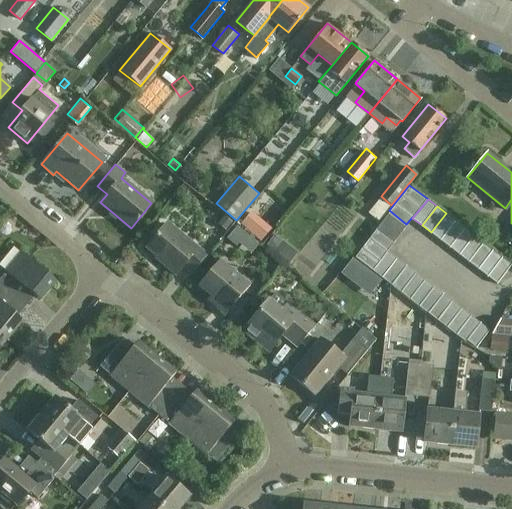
[(272,226),(251,209),(240,223),(260,240),(272,226)]
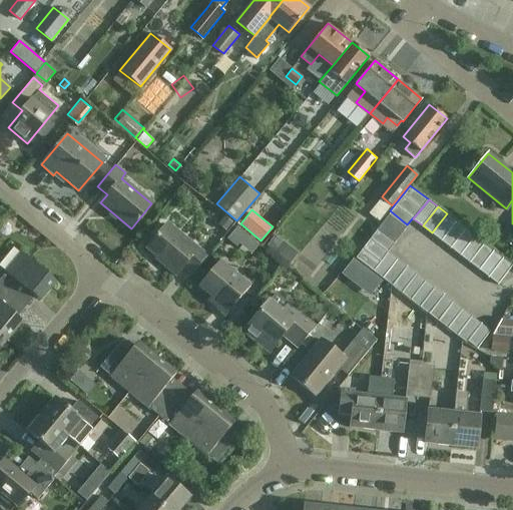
[(397,238),(407,224),(390,210),(380,224),(397,238)]
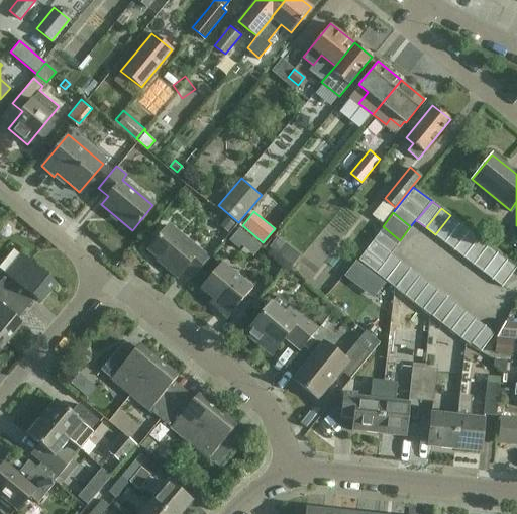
[(450,215),(435,234),(445,241),(460,223),(450,215)]
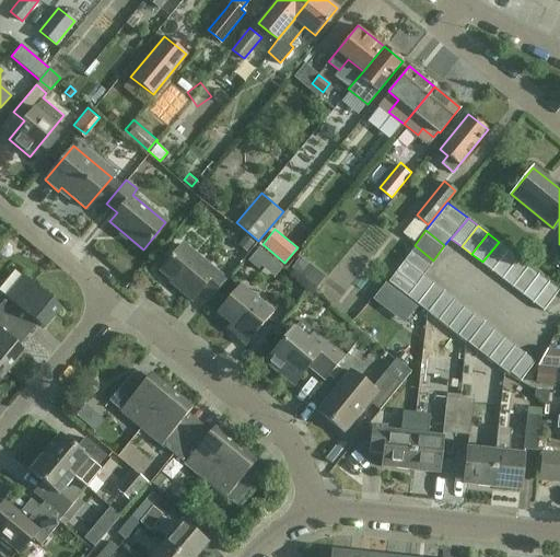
[(245,234),(240,241),(248,247),(254,241),(245,234)]
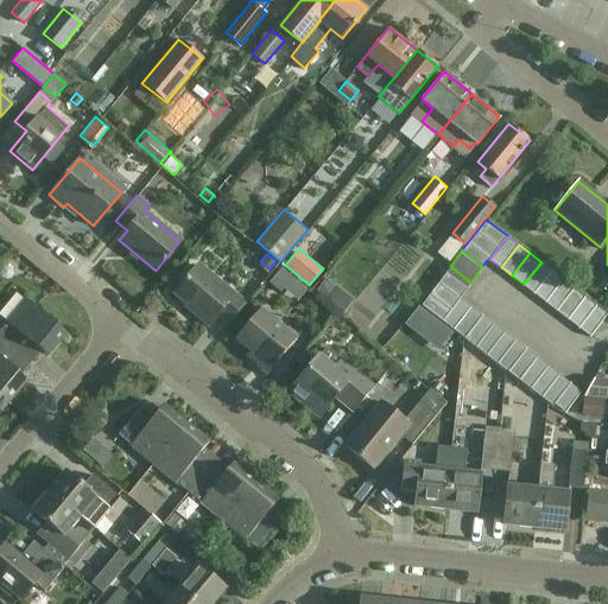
[(542,262),(524,284),(534,292),(552,271),(542,262)]
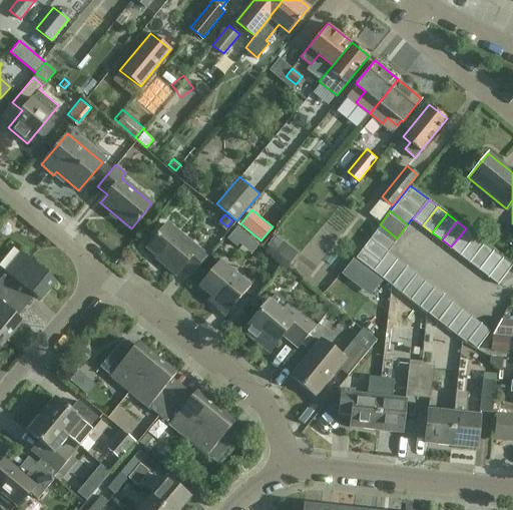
[(192,274),(207,256),(197,247),(194,250),(164,224),(146,247),(164,263),(162,265),(174,276),(182,266),(192,274)]
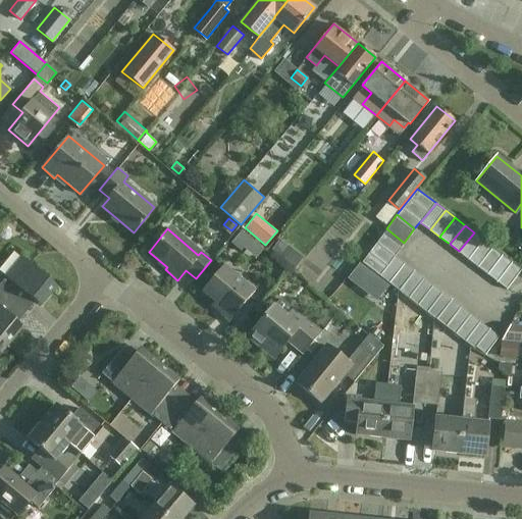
[(386,228),(362,261),(379,274),(395,255),(404,243),(386,228)]
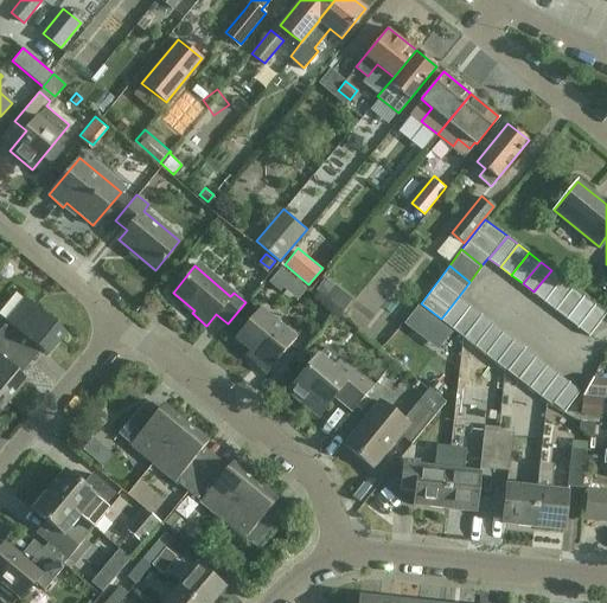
[(281,267),(269,281),(280,289),(292,275),(281,267)]
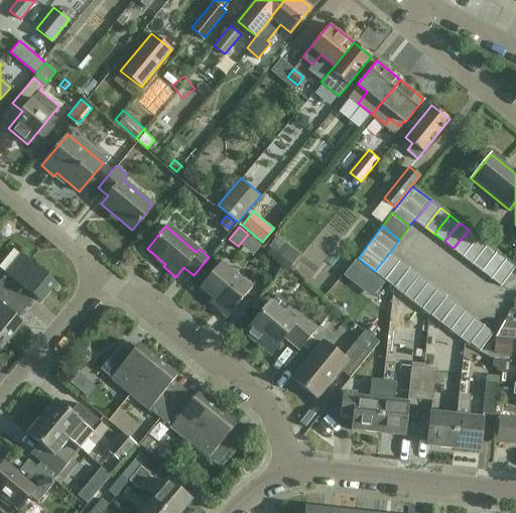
[(469,230),(454,248),(464,256),(479,237),(469,230)]
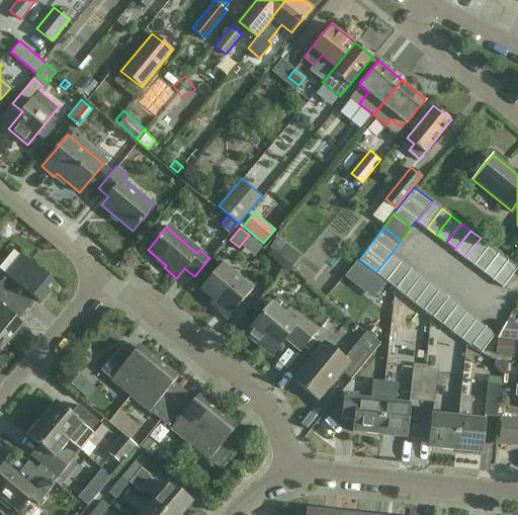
[(481,238),(465,257),(475,264),(490,245),(481,238)]
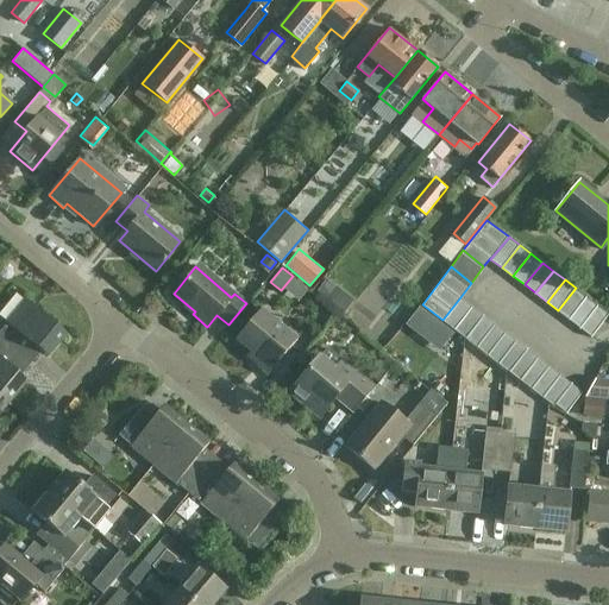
[(340,287),(331,300),(345,309),(355,297),(340,287)]
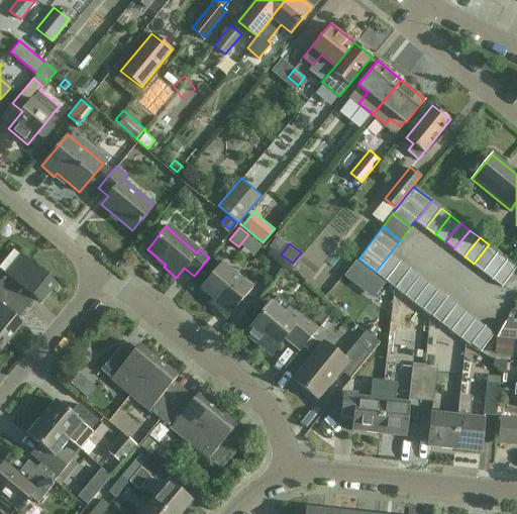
[(489,244),(474,264),(483,271),(499,252),(489,244)]
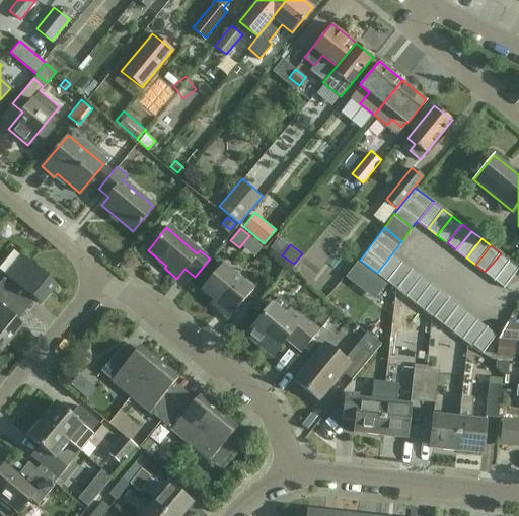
[(392,253),(377,273),(385,279),(401,261),(392,253)]
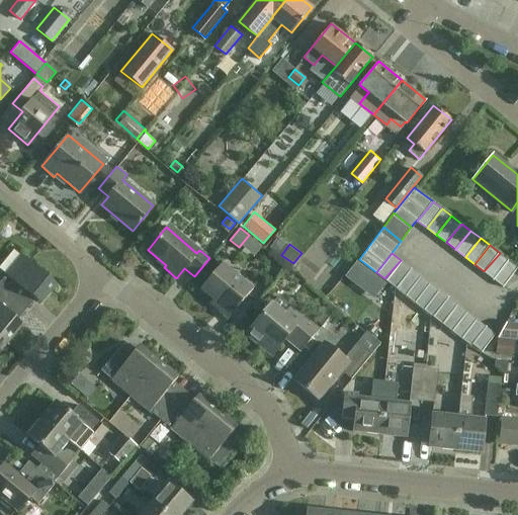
[(500,253),(484,271),(494,278),(509,260),(500,253)]
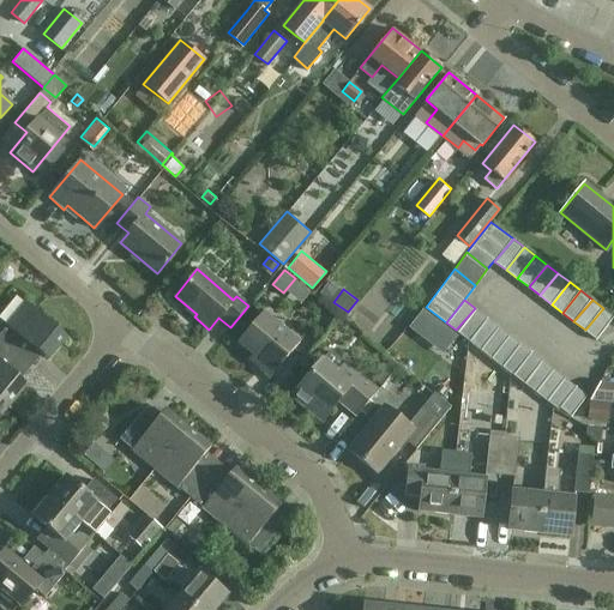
[(0,332),(0,340),(14,352),(25,339),(44,356),(62,333),(24,302),(7,322),(7,324),(0,332)]
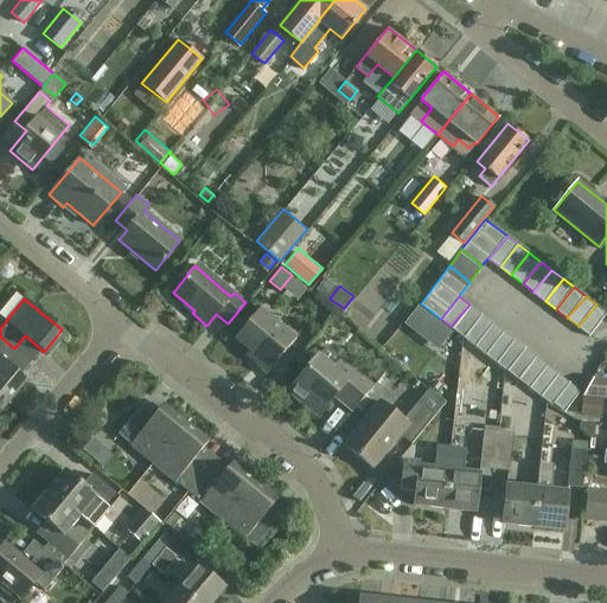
[(606,306),(600,300),(596,305),(606,312),(606,313),(606,314),(606,313),(606,306)]
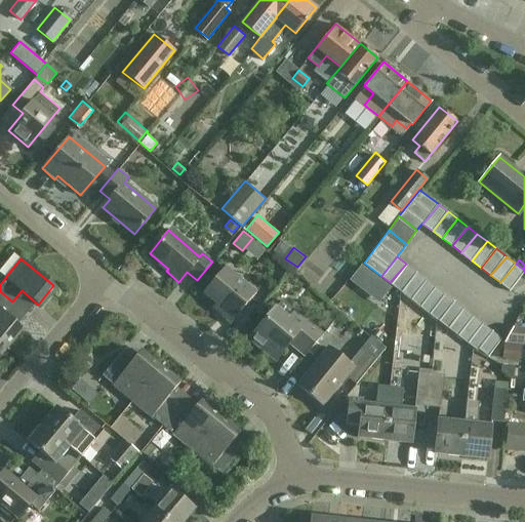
[(362,263),(350,278),(369,293),(381,278),(362,263)]
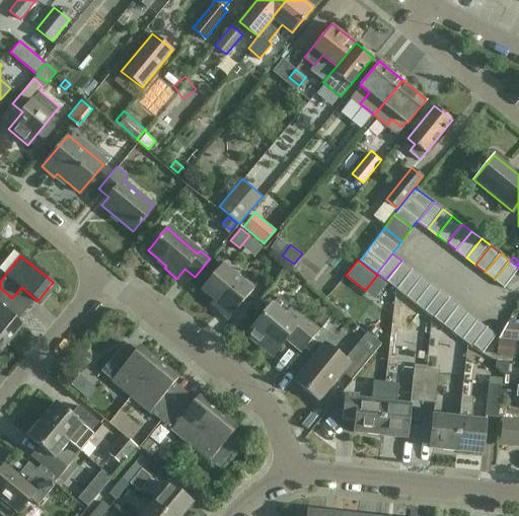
[(401,261),(385,279),(395,286),(411,268),(401,261)]
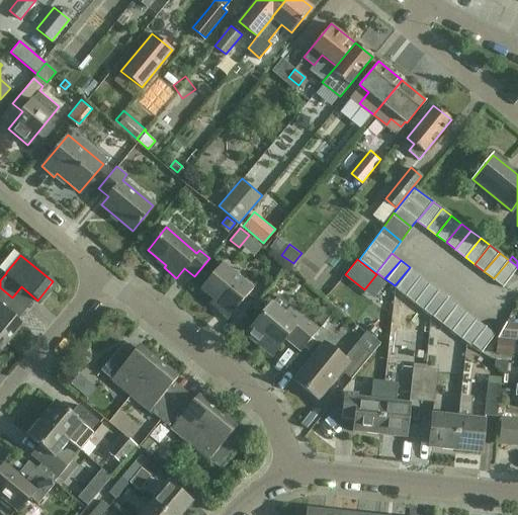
[(509,260),(494,278),(503,285),(517,267),(517,266),(509,260)]
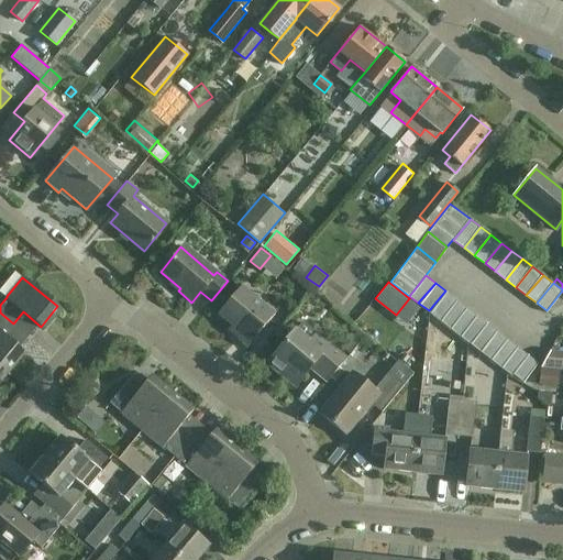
[(247,346),(275,314),(241,285),(218,314),(240,332),(236,336),(247,346)]
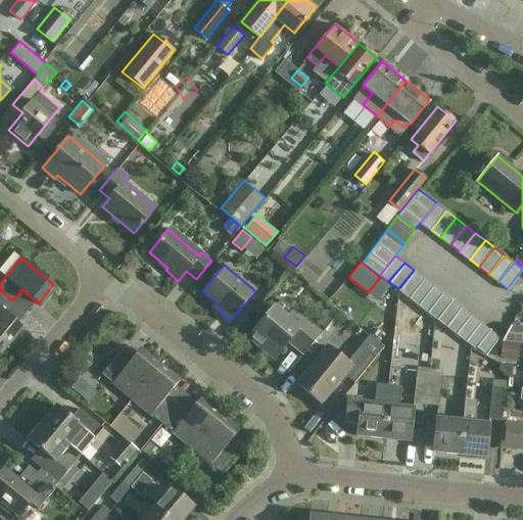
[(414,270),(398,288),(408,296),(423,277),(414,270)]
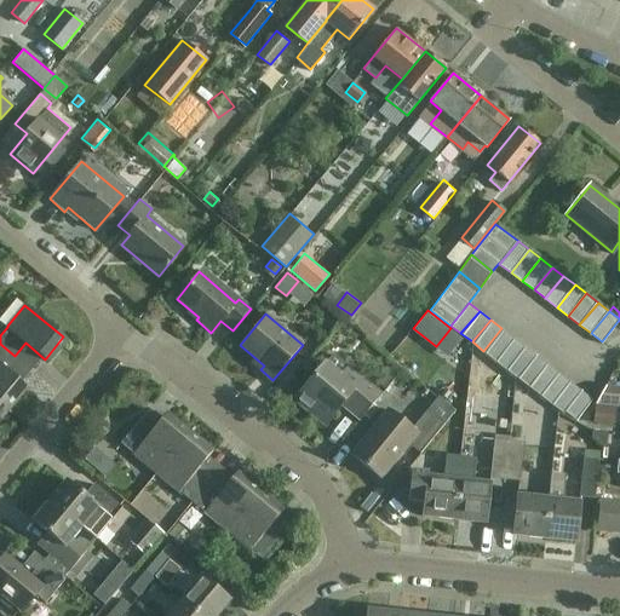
[(501,328),(483,351),(495,360),(514,337),(501,328)]
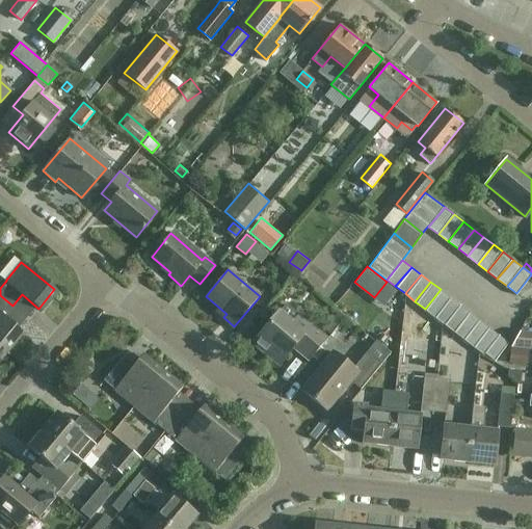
[(441,289),(425,309),(434,316),(450,297),(441,289)]
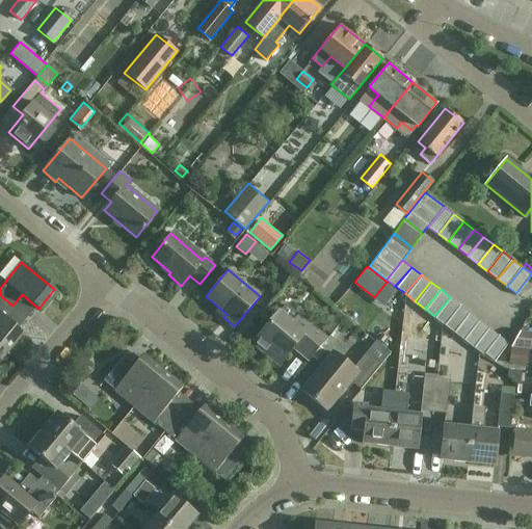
[(391,294),(391,305),(403,305),(403,294),(391,294)]
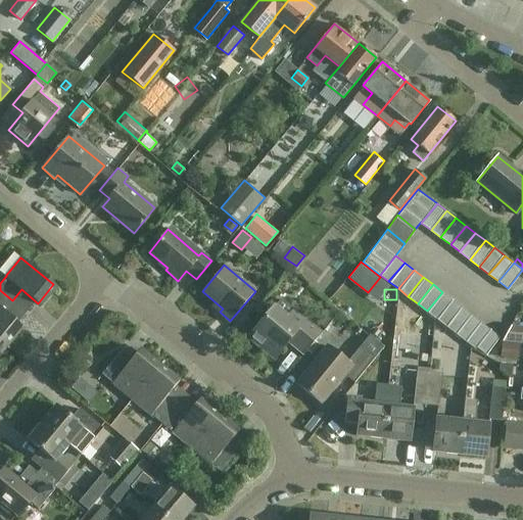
[(0,340),(4,344),(20,325),(4,311),(12,300),(0,290),(0,340)]
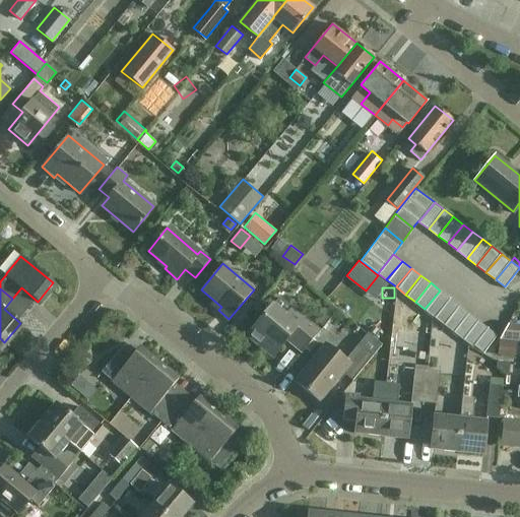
[(440,291),(425,309),(435,316),(450,298),(440,291)]
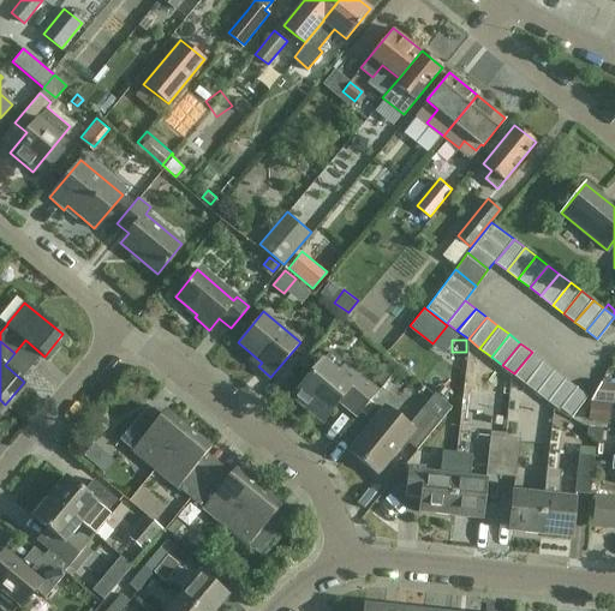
[(321,361),(292,396),(322,421),(339,401),(358,417),(378,391),(347,365),(330,351),(321,361)]
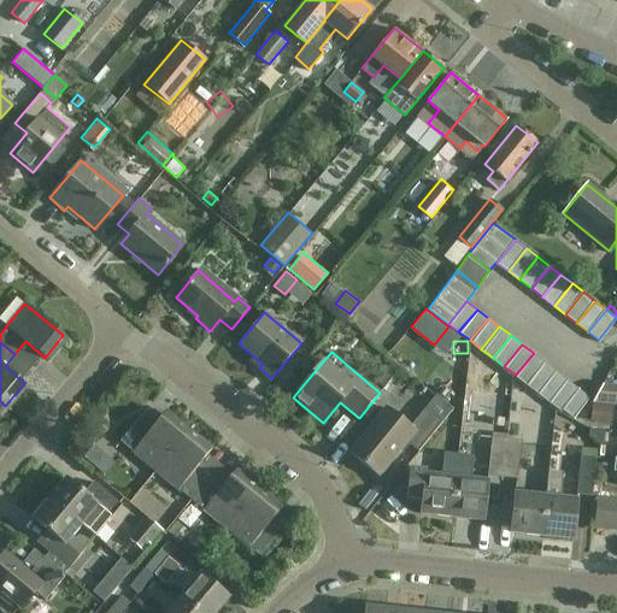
[(534,353),(516,375),(527,384),(545,361),(534,353)]
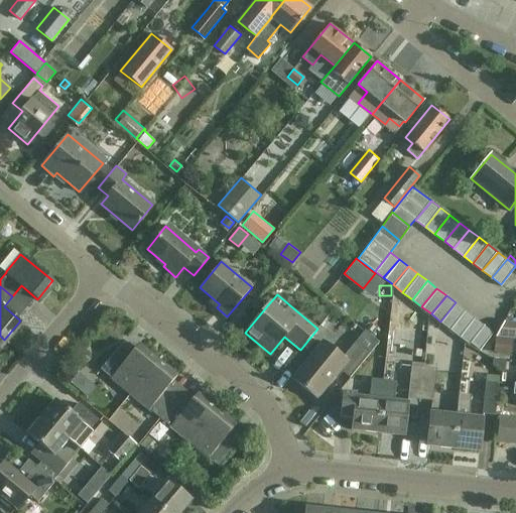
[(328,300),(313,317),(320,323),(335,305),(328,300)]
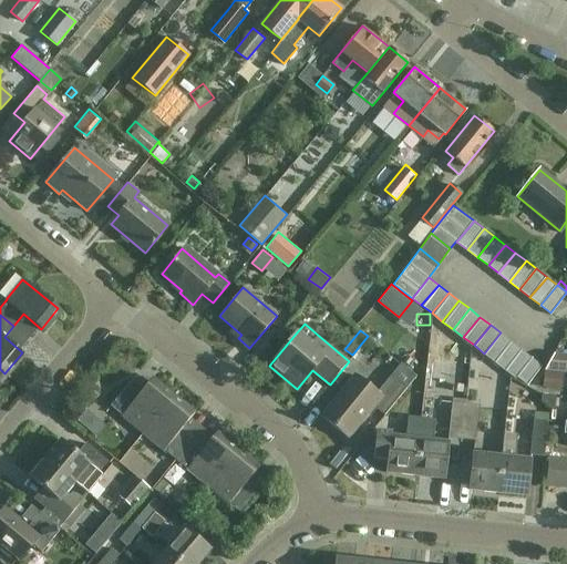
[(501,332),(484,354),(494,361),(512,340),(501,332)]
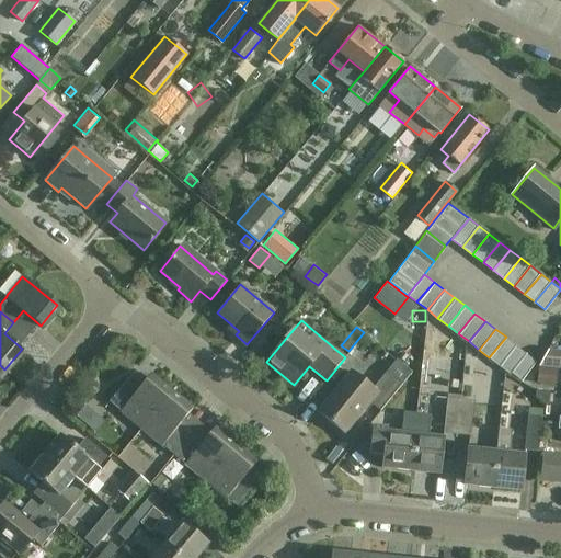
[(506,337),(489,357),(500,365),(516,345),(506,337)]
